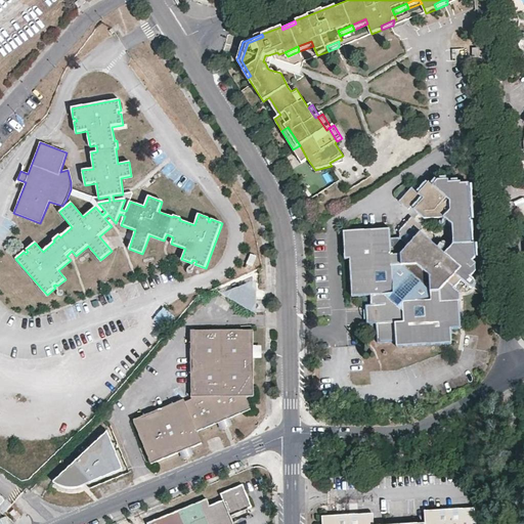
[(301,163),(307,159),(300,145),(293,149),(301,163)]
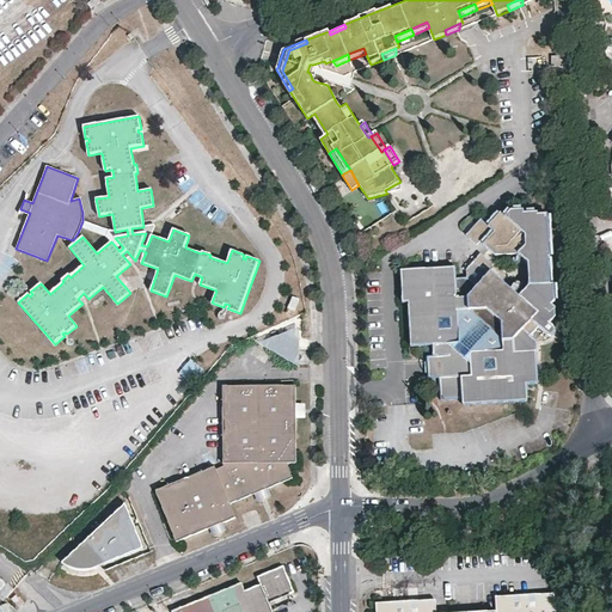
[(403,189),(398,183),(385,190),(387,194),(403,189)]
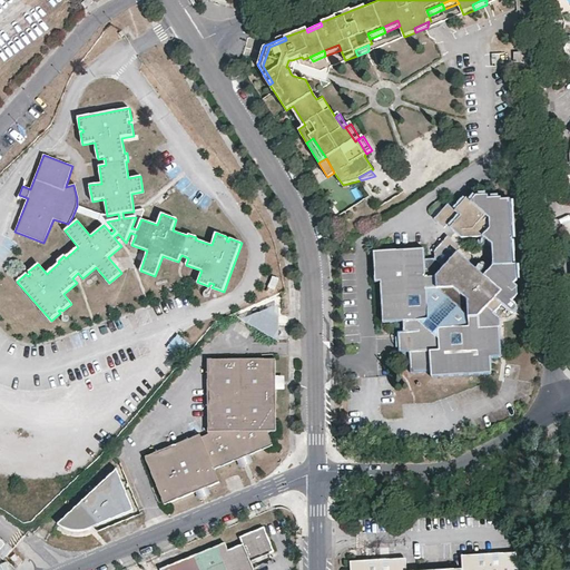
[(502,195),(490,196),(489,193),(477,193),(471,199),(467,195),(455,207),(448,202),(434,217),(444,226),(448,223),(460,233),(463,236),(484,235),(493,243),(494,264),(485,274),(459,251),(457,253),(443,267),(434,258),(424,258),(423,248),(373,252),(375,282),(380,282),(382,322),(402,321),(403,331),(408,331),(409,352),(410,372),(430,371),(431,376),(490,373),(490,356),(501,356),(499,317),(493,313),(502,303),(510,311),(517,303),(512,300),(518,293),(517,263),(513,263),(512,237),(513,237),(513,231),(512,197),(502,197),(502,195)]
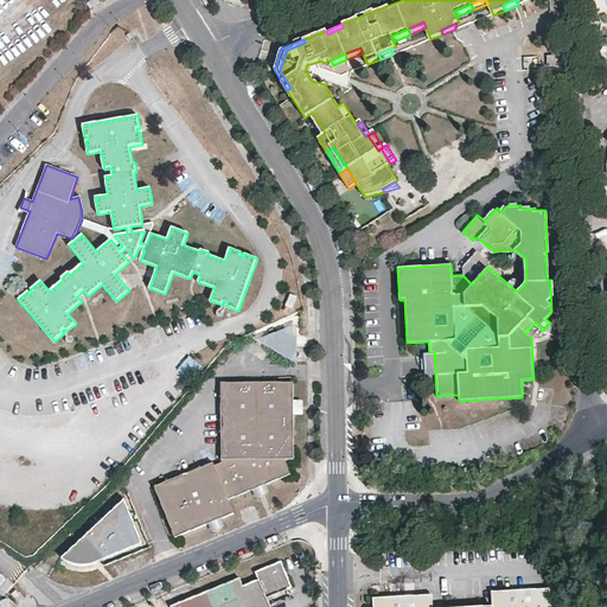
[(153,223),(142,225),(131,227),(132,232),(145,231),(140,243),(146,244),(151,234),(153,224),(153,223)]
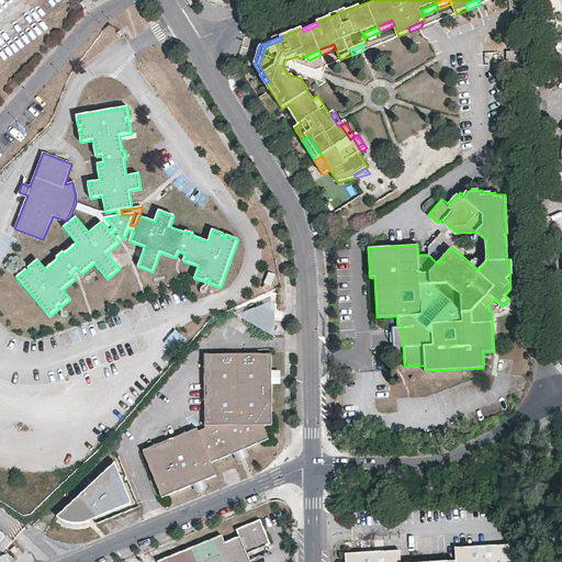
[(450,239),(440,232),(435,239),(444,247),(450,239)]
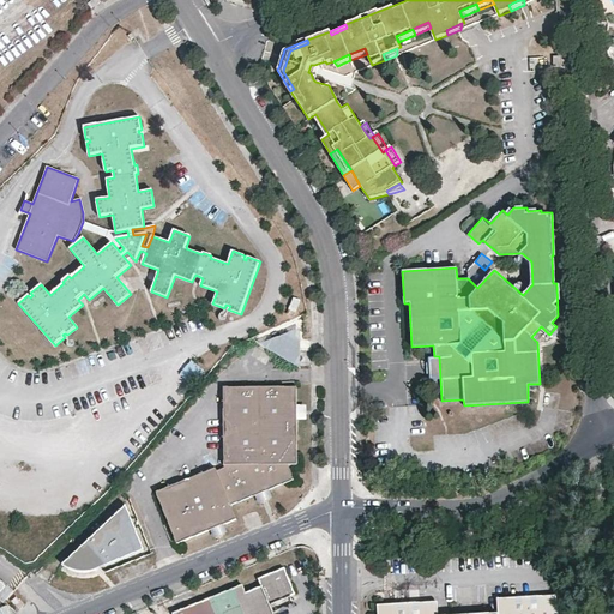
[(294,298),(289,309),(296,312),(301,300),(294,298)]
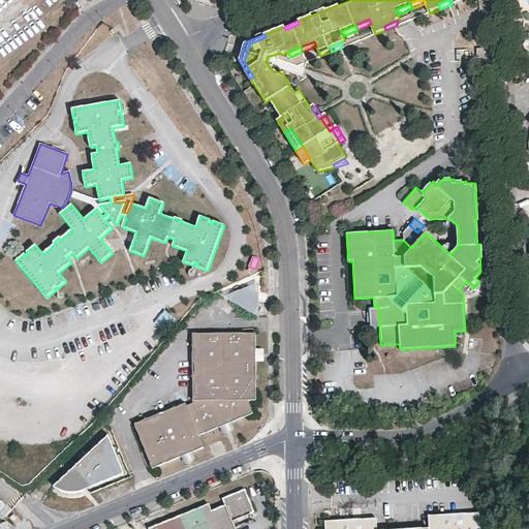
[(256,319),(255,283),(221,297),(256,319)]
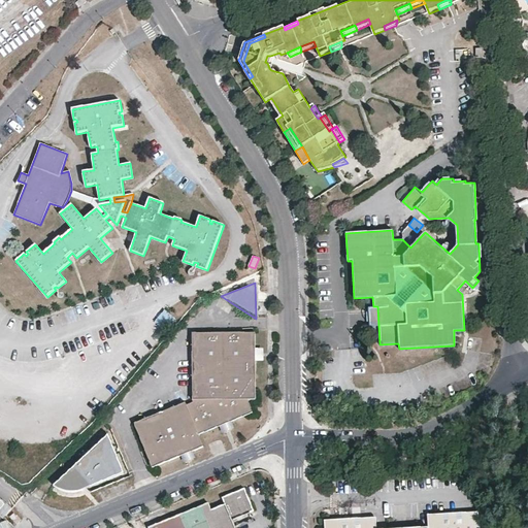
[(369,326),(378,326),(377,306),(373,306),(368,307),(369,326)]
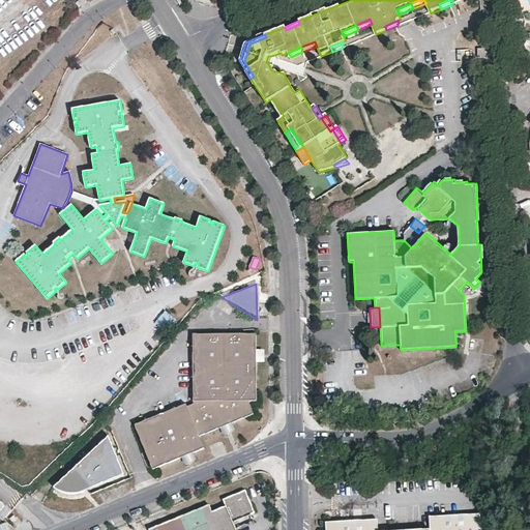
[(194,404),(249,403),(257,404),(256,334),(194,334),(194,404)]
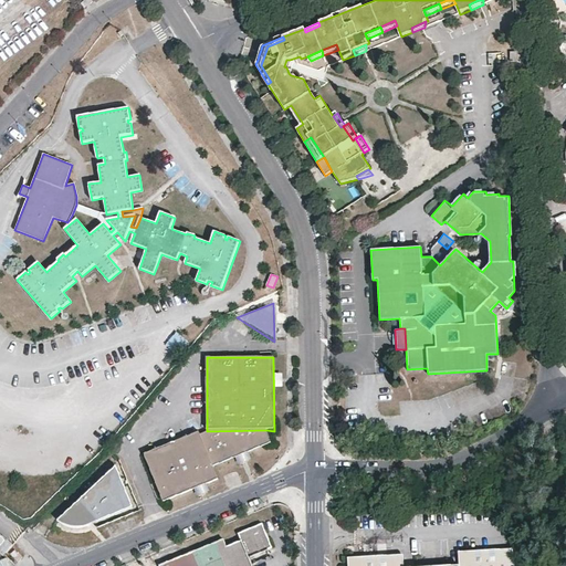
[(266,430),(207,431),(200,433),(213,465),(271,442),(266,430)]
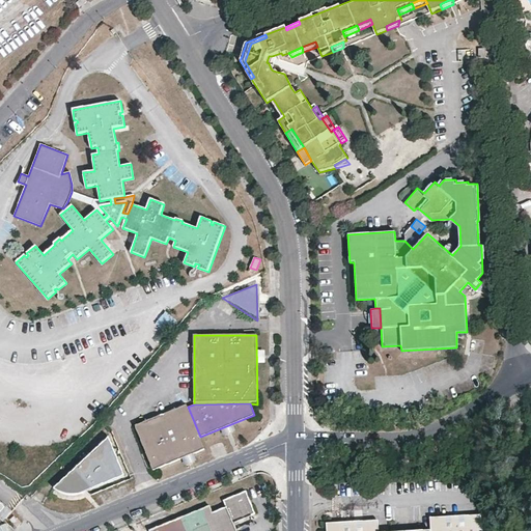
[(200,437),(188,407),(187,404),(135,425),(152,470),(204,449),(200,437)]
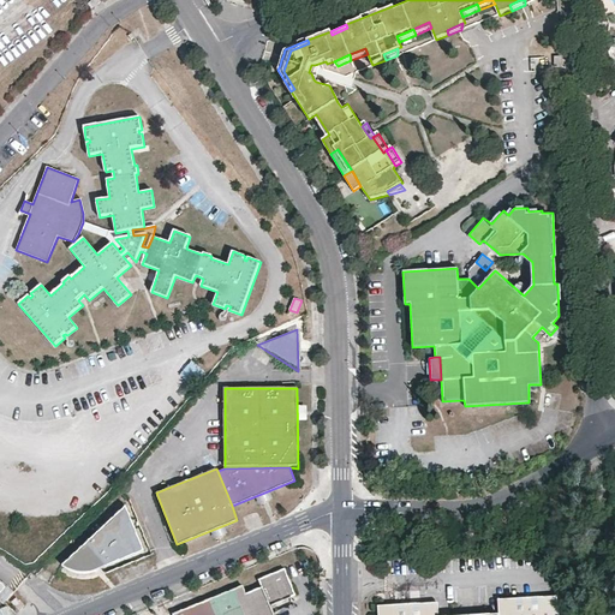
[(125,506),(83,543),(105,568),(143,553),(125,506)]
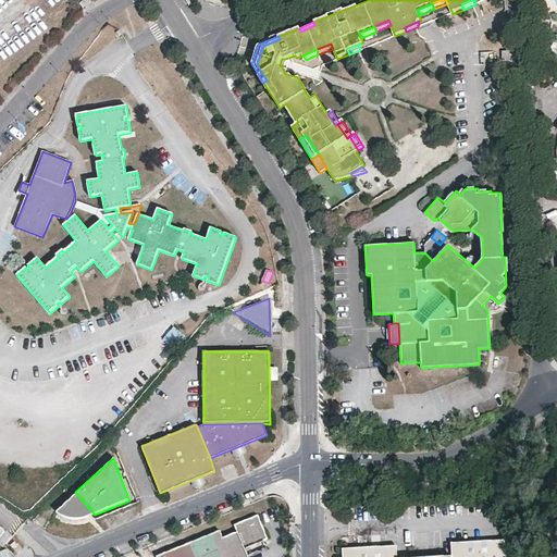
[(75,492),(69,498),(85,517),(87,517),(89,516),(95,515),(75,492)]
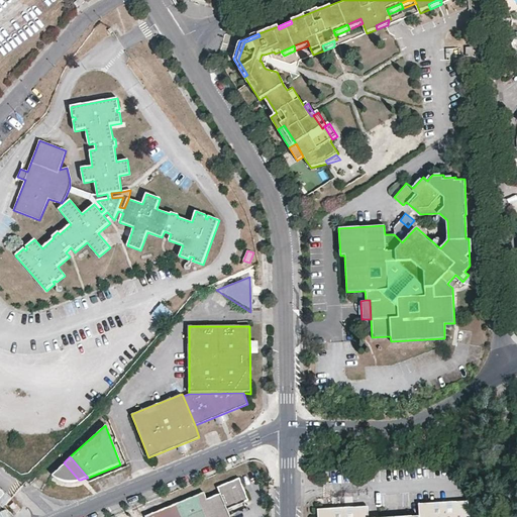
[(64,462),(53,472),(56,474),(59,476),(61,478),(63,478),(64,479),(66,479),(69,480),(71,481),(74,481),(76,481),(78,481),(79,480),(64,462)]
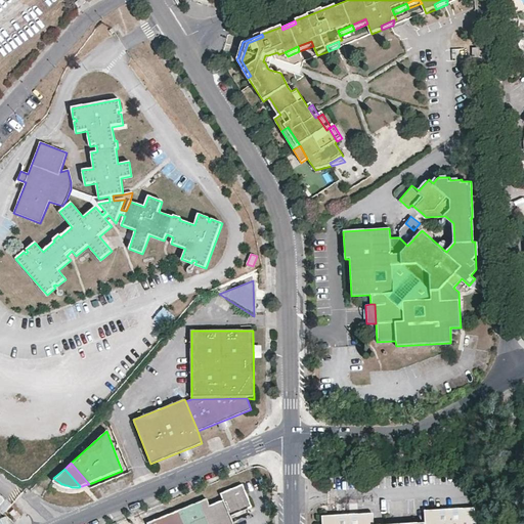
[(208,498),(147,523),(232,523),(229,515),(250,507),(242,485),(220,493),(223,500),(211,506),(208,498)]
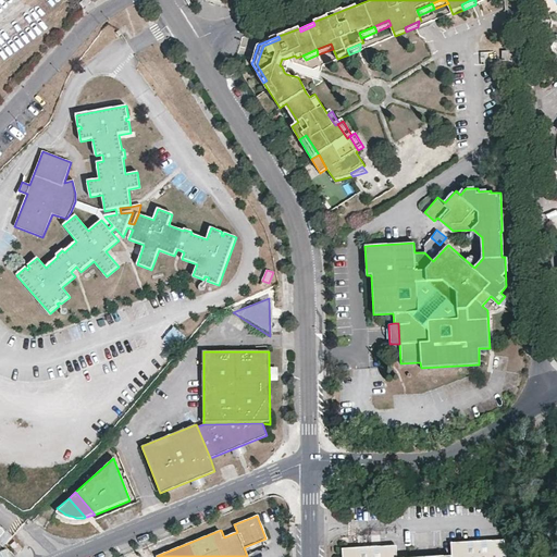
[(452,556),(450,556),(505,556),(505,540),(450,543),(452,556)]
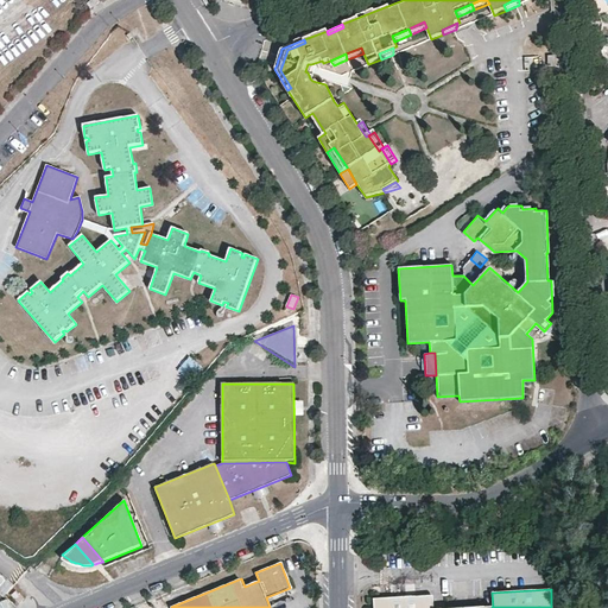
[(16,590),(11,595),(20,603),(24,599),(16,590)]
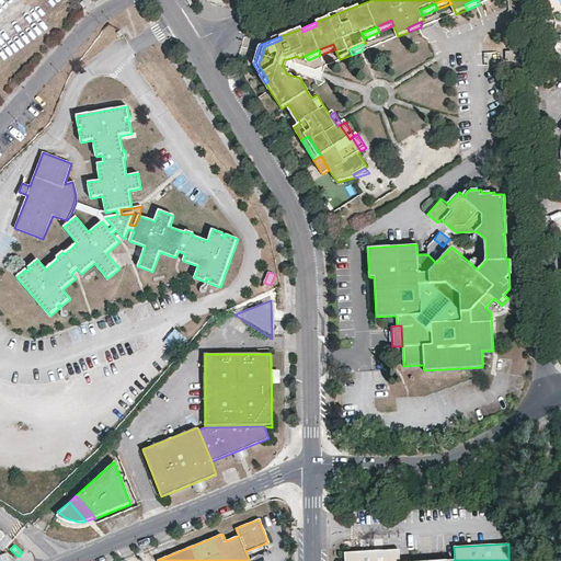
[(399,560),(399,549),(344,552),(344,560),(399,560)]
